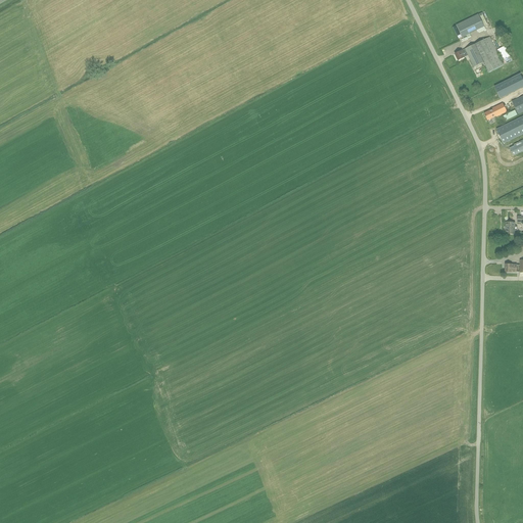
[(478,14),(456,25),(463,38),(484,27),(478,14)]
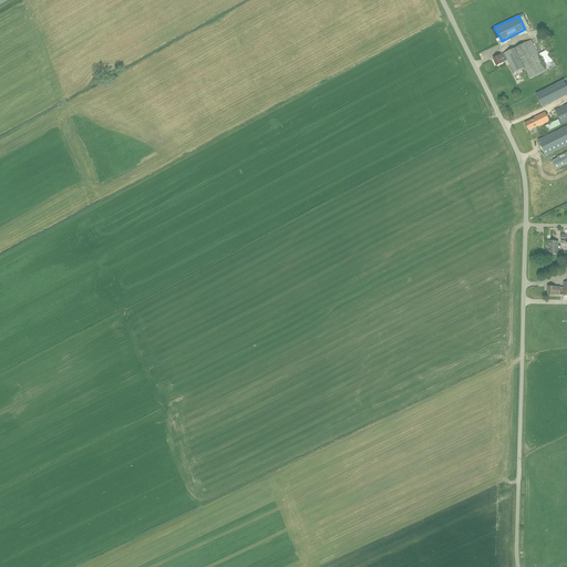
[(497,65),(504,62),(507,60),(514,73),(524,68),(529,79),(546,71),(532,40),(504,53),(504,54),(501,55),(494,59),(497,65)]
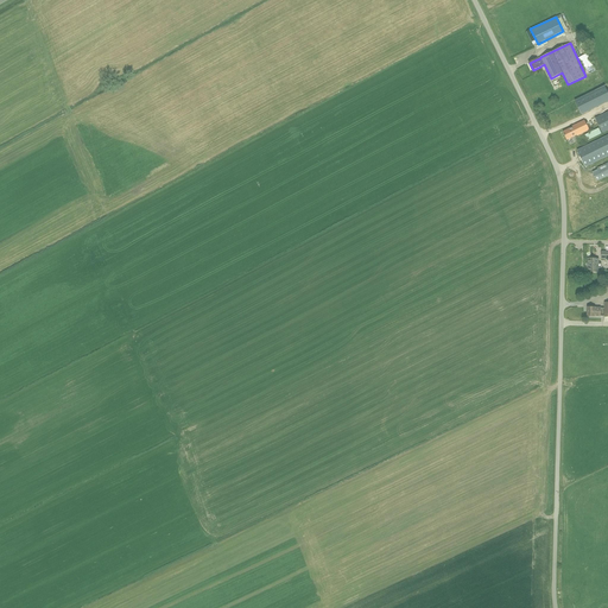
[(586,113),(601,107),(596,93),(587,96),(589,101),(582,103),(586,113)]
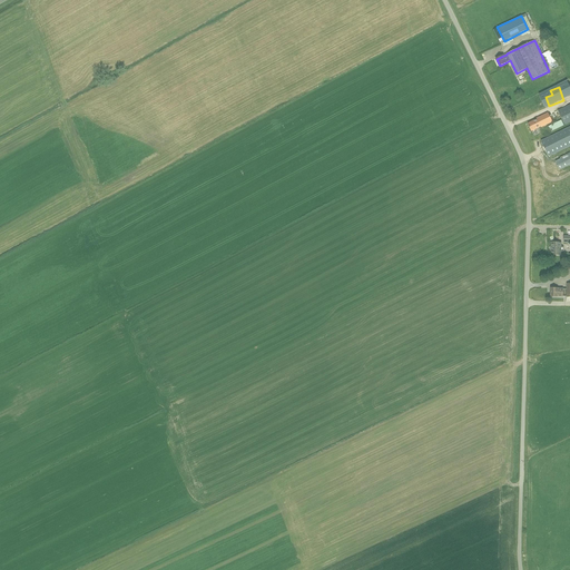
[(569,104),(558,110),(566,125),(569,121),(569,104)]
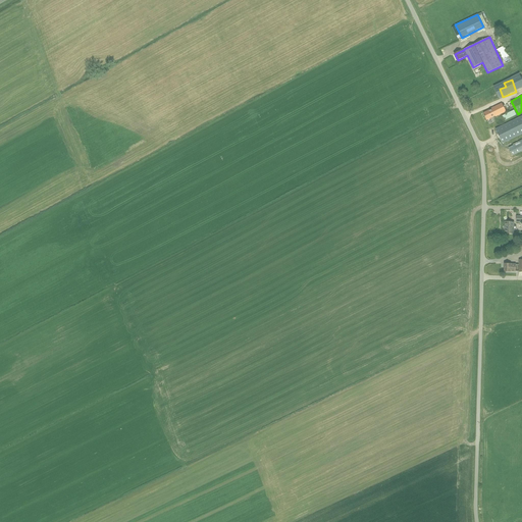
[(483,113),(486,120),(496,116),(506,111),(502,103),(491,108),(491,109),(483,113)]
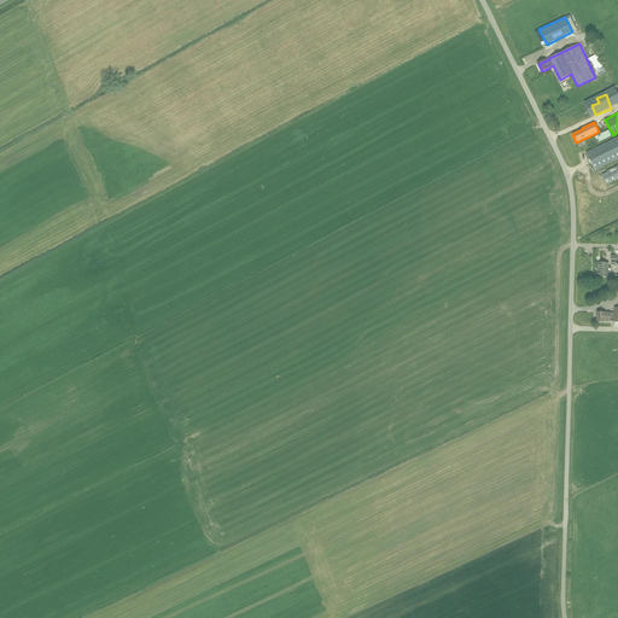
[(608,130),(594,136),(598,143),(611,135),(608,130)]
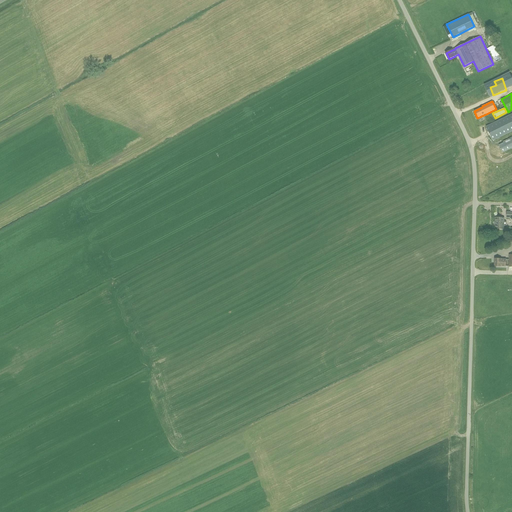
[(511,113),(486,126),(493,141),(511,131),(511,113)]
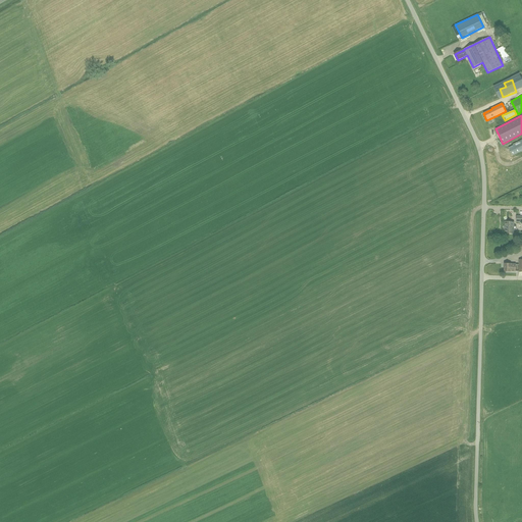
[(514,146),(509,149),(513,155),(521,150),(521,140),(513,145),(514,146)]
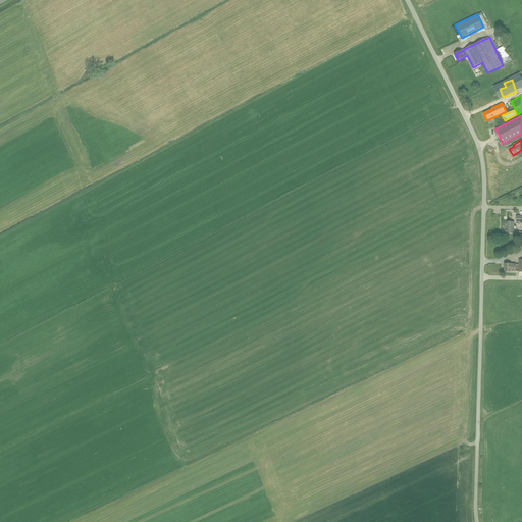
[(505,222),(505,232),(513,232),(513,229),(515,229),(516,228),(516,226),(515,225),(513,225),(513,222),(510,222),(509,220),(507,220),(506,222),(505,222)]
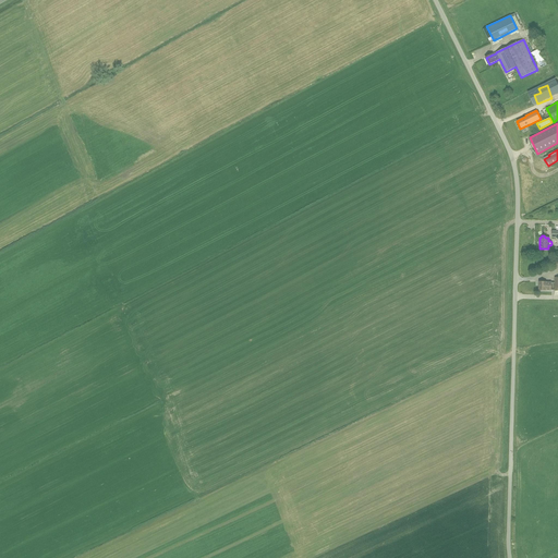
[(552,282),(540,282),(540,290),(545,290),(550,291),(550,290),(555,290),(555,291),(557,290),(557,277),(555,278),(555,282),(552,282)]
